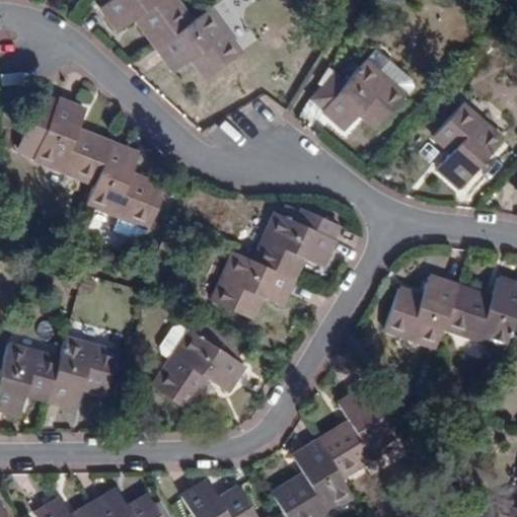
[(120,30),(137,18),(157,47),(194,19),(179,0),(109,0),(102,6),(120,30)]
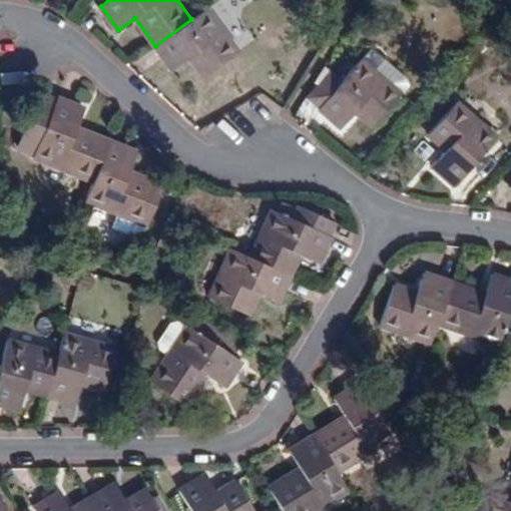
[(208,7),(191,19),(155,46),(173,70),(189,58),(203,76),(240,50),(208,7)]
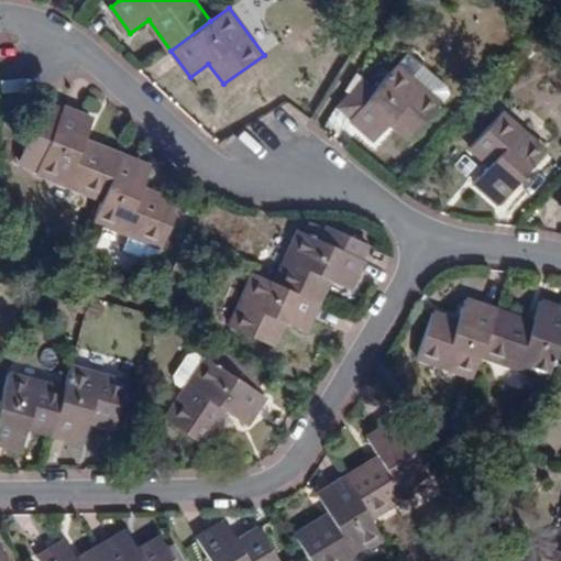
[(351,84),(369,97),(350,118),(375,139),(391,120),(411,138),(441,101),(452,88),(407,51),(376,88),(358,73),(351,84)]
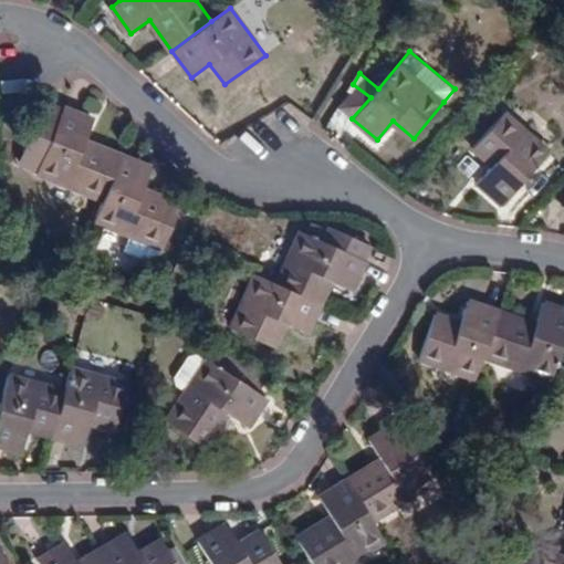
[(352,92),(338,106),(352,118),(371,97),(353,84),(350,90),(352,92)]
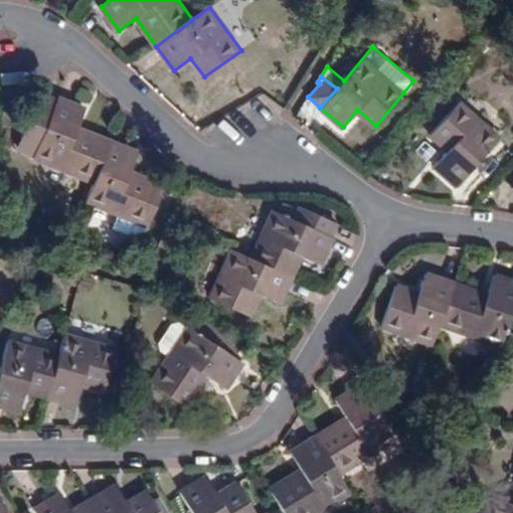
[(58,97),(42,91),(30,119),(47,126),(58,97)]
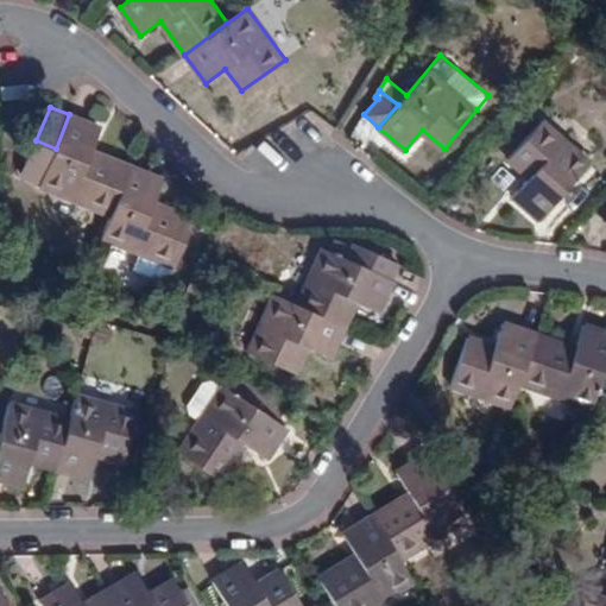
[(33,162),(26,178),(112,214),(132,165),(94,150),(102,126),(69,114),(56,149),(36,140),(27,159),(33,162)]
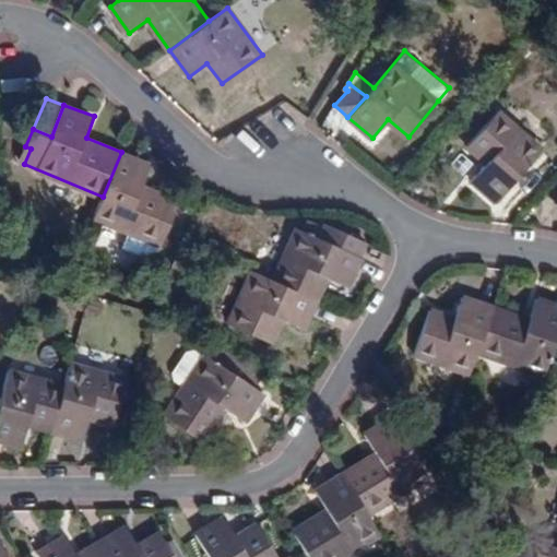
[(472,179),(496,201),(542,147),(499,110),(469,145),(486,163),(472,179)]
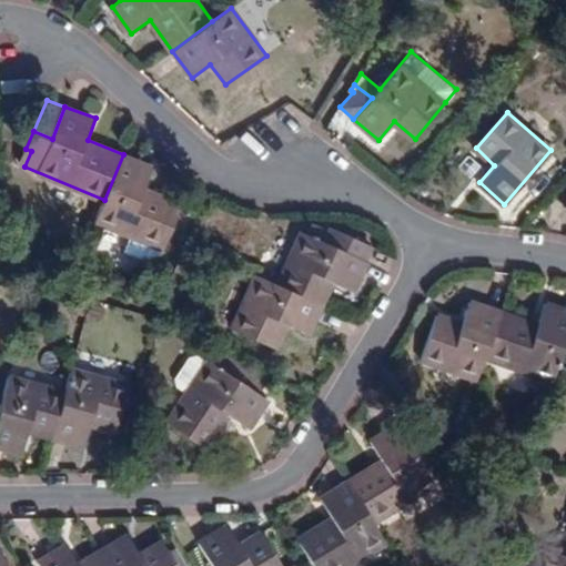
[(26,149),(19,164),(24,167),(31,151),(26,149)]
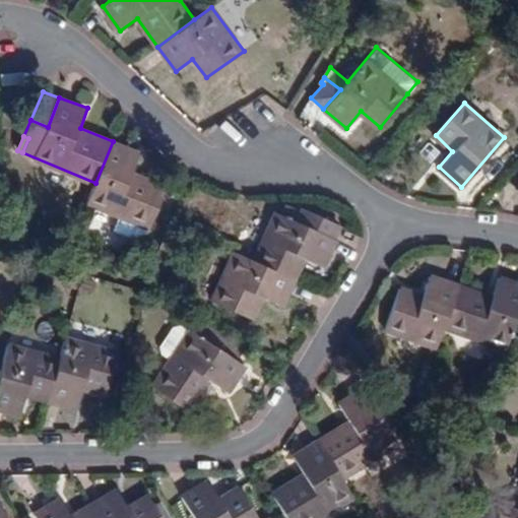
[(132,173),(140,151),(113,141),(95,183),(88,202),(150,228),(167,187),(132,173)]
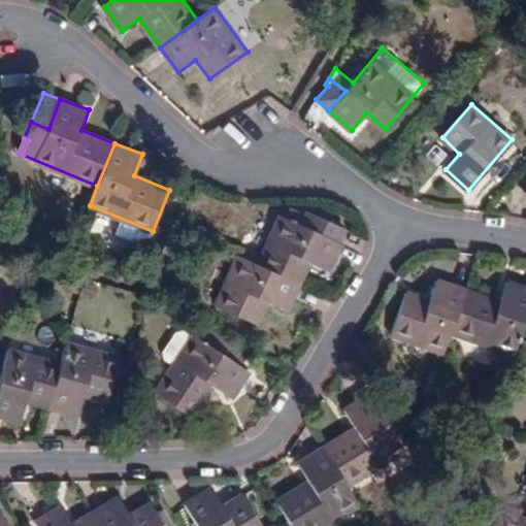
[(309,217),(294,209),(290,219),(305,226),(309,217)]
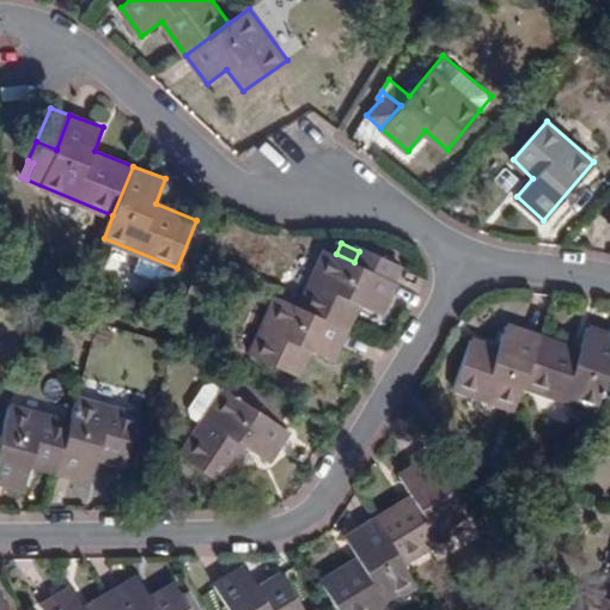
[(336,254),(325,249),(300,306),(340,324),(348,328),(359,304),(382,313),(398,282),(396,281),(402,267),(361,248),(359,251),(354,262),(336,254)]
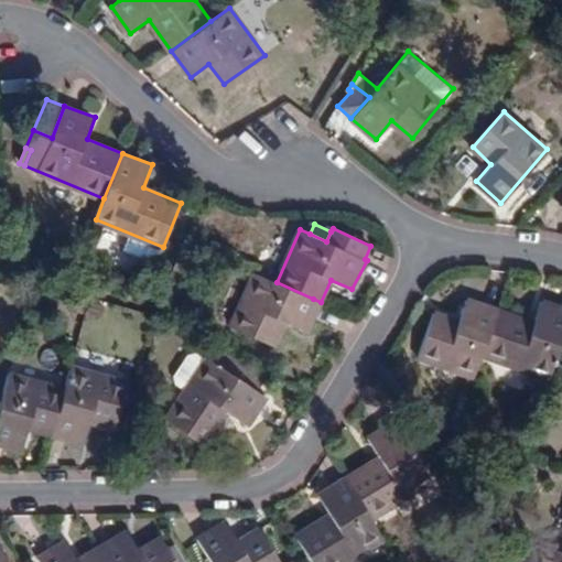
[(313,299),(277,282),(256,272),(230,325),(274,345),(287,322),(307,332),(321,302),(313,299)]
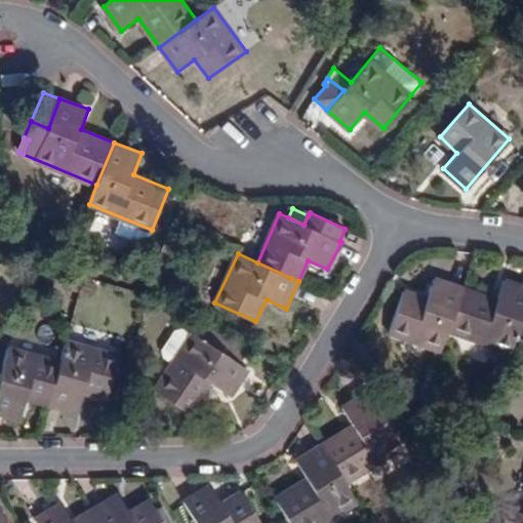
[(390,332),(442,350),(449,329),(464,287),(436,278),(429,298),(405,290),(390,332)]
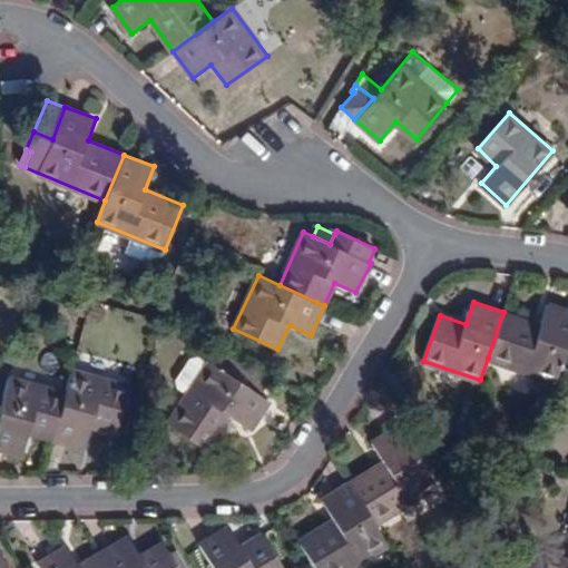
[(567,309),(549,303),(540,325),(503,312),(488,358),(556,381),(567,345),(567,309)]
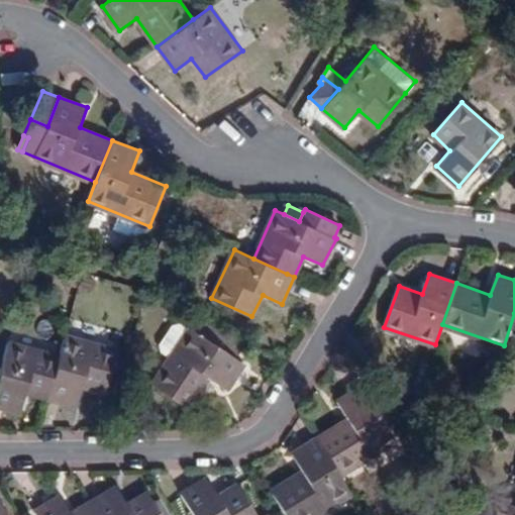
[(211,377),(229,390),(246,365),(191,327),(188,330),(180,324),(174,325),(161,344),(162,350),(171,356),(152,383),(190,408),(211,377)]
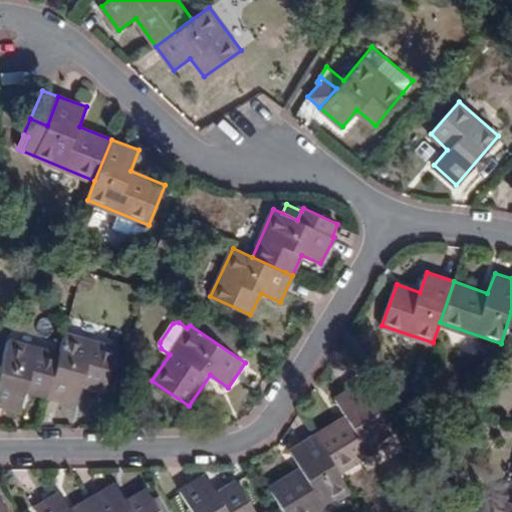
[(106,390),(117,345),(66,331),(59,353),(47,396),(76,404),(82,384),(106,390)]
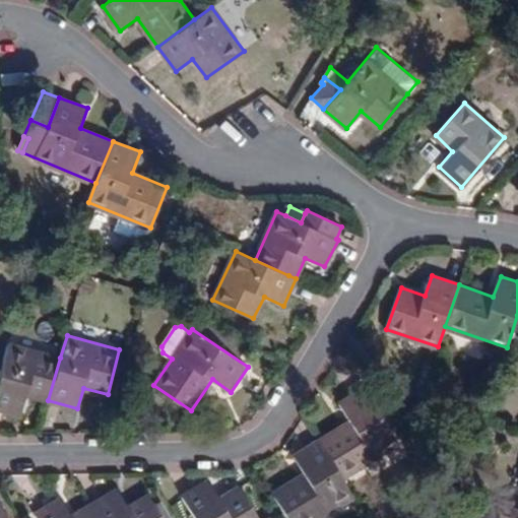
[(0,407),(22,414),(26,395),(48,400),(60,358),(10,342),(0,378),(0,407)]
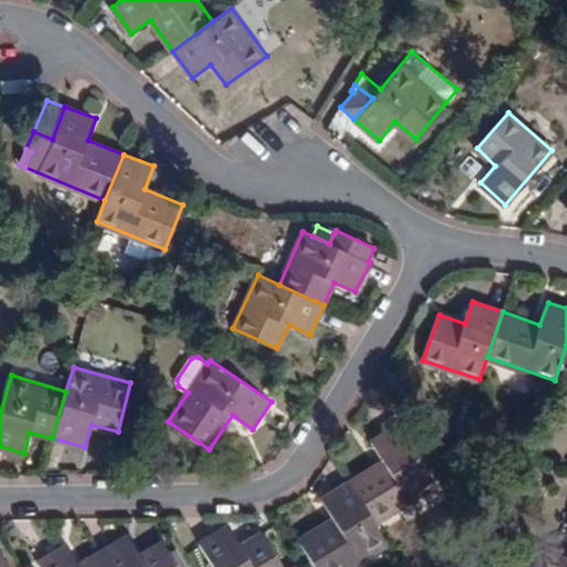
[(371,440),(384,460),(350,480),(375,521),(436,484),(399,423),(371,440)]
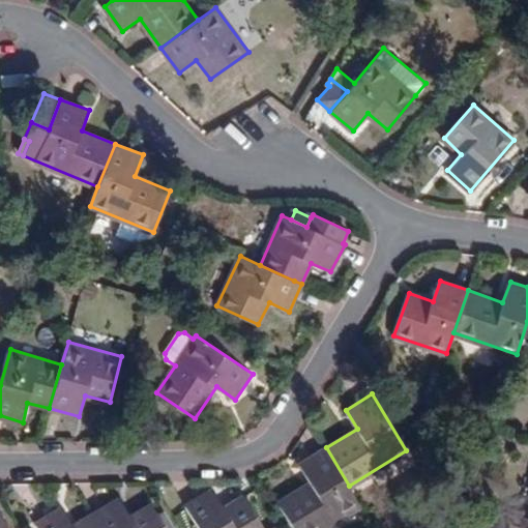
[(321,527),(360,504),(349,486),(326,447),(299,463),(311,482),(279,501),(294,527),(321,527)]
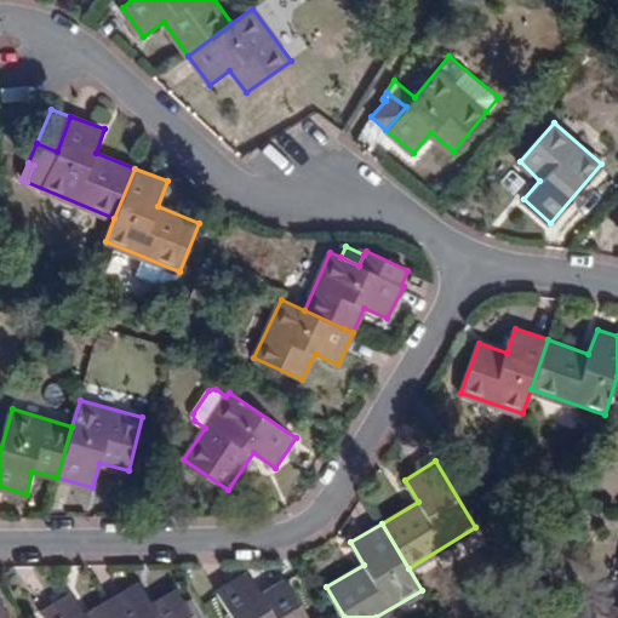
[(217,591),(233,617),(308,617),(286,579),(261,595),(247,572),(217,591)]
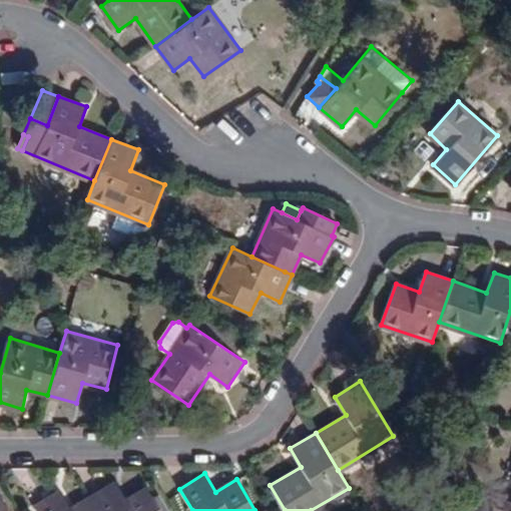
[(126,499),(115,481),(90,496),(99,510),(161,510),(148,487),(126,499)]
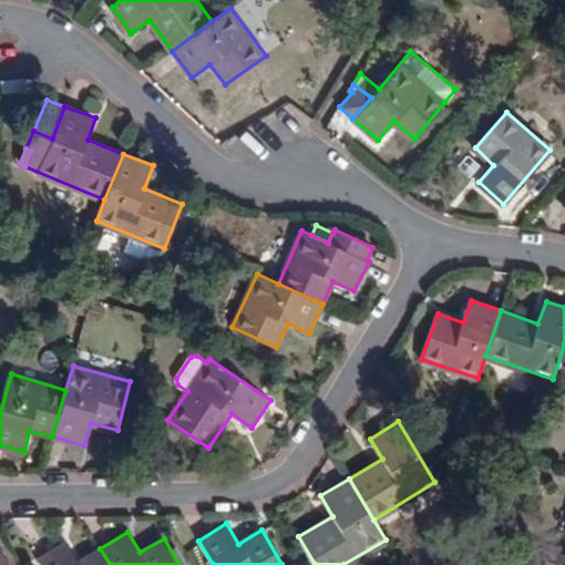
[(42,564),(110,564),(100,548),(79,561),(68,543),(39,560),(42,564)]
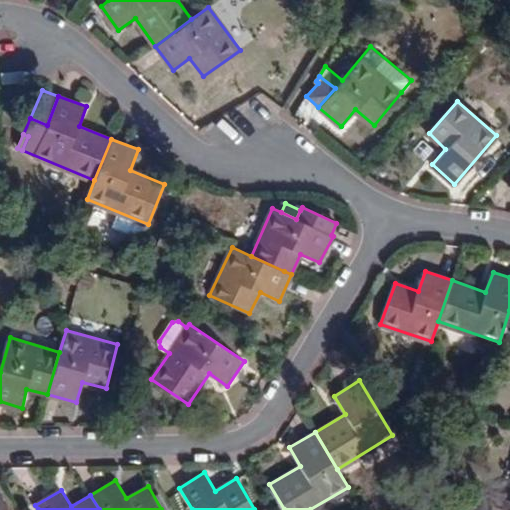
[(509,498),(489,492),(484,509),(509,509),(509,498)]
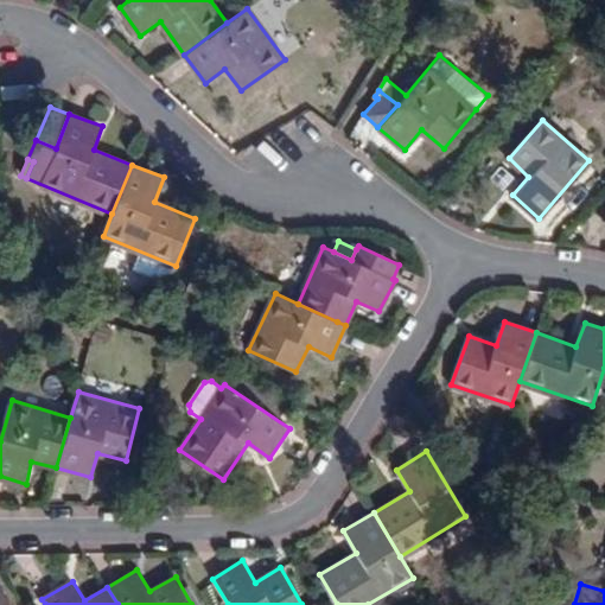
[(0,604),(11,604),(0,586),(0,604)]
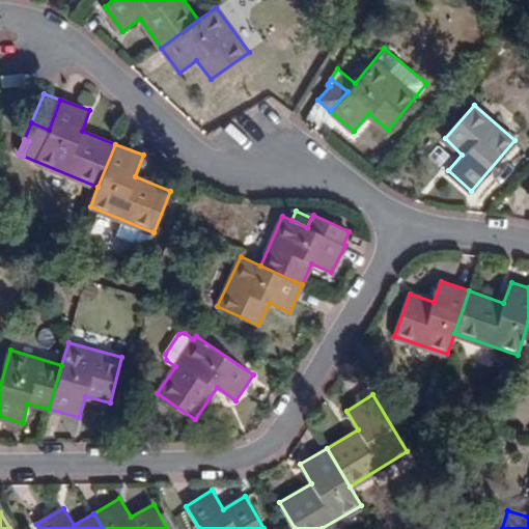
All buildings are outlined.
